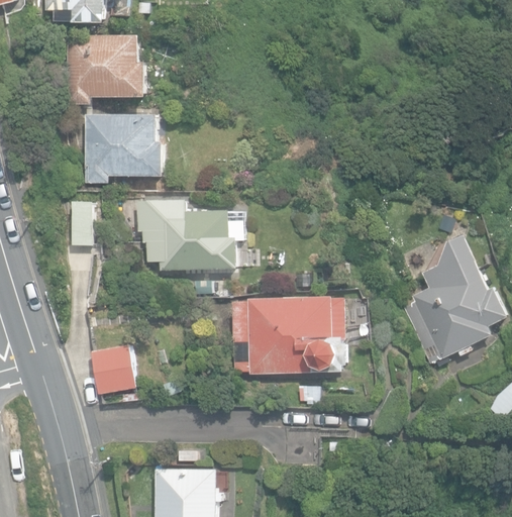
[(53,10),(53,21),(106,21),(105,0),(44,0),(44,10),(53,10)]
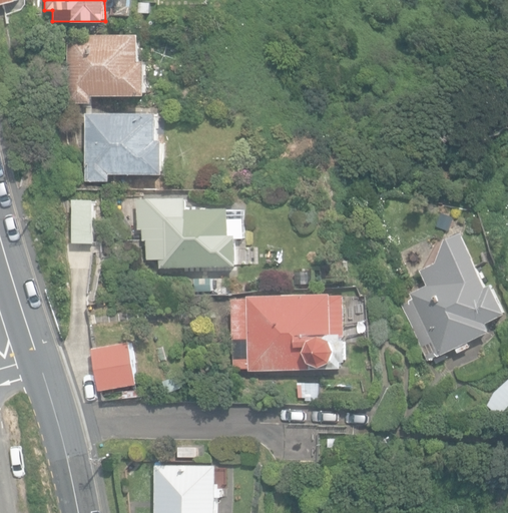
[(65,36),(66,103),(89,102),(89,96),(144,95),(144,61),(138,62),(137,35),(65,36)]
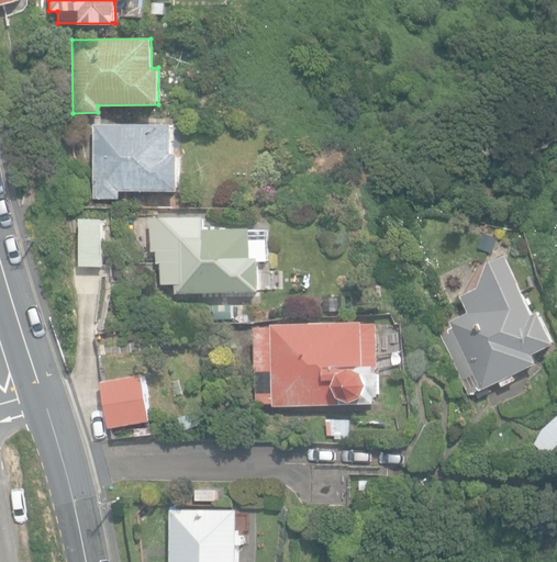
[(92,125),(90,200),(120,200),(120,189),(177,190),(178,155),(170,155),(171,127),(92,125)]
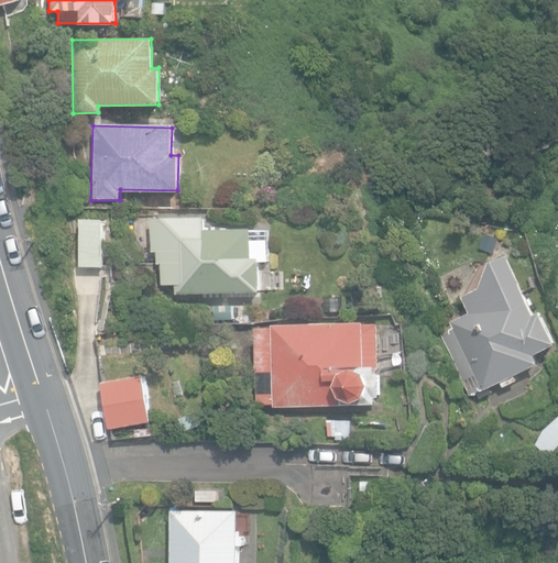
[(173,295),(256,293),(255,262),(267,262),(266,241),(250,241),(250,227),(203,229),(203,213),(148,216),(149,254),(155,254),(155,264),(161,264),(161,284),(173,284),(173,295)]
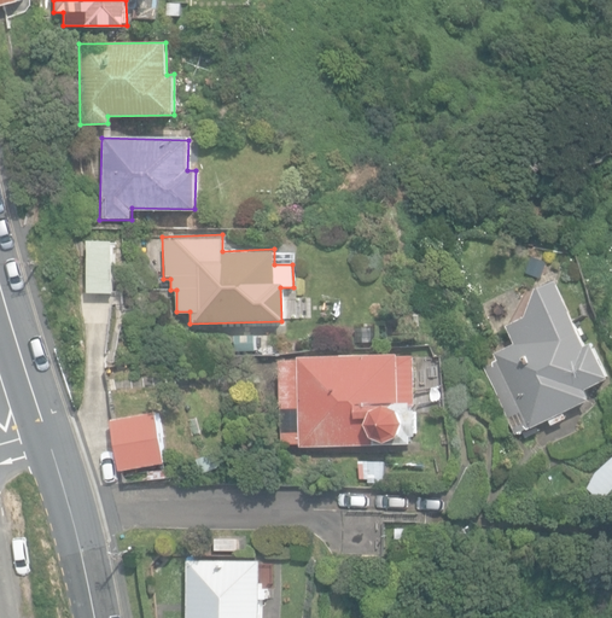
[(85,293),(112,293),(115,240),(87,239),(85,293)]
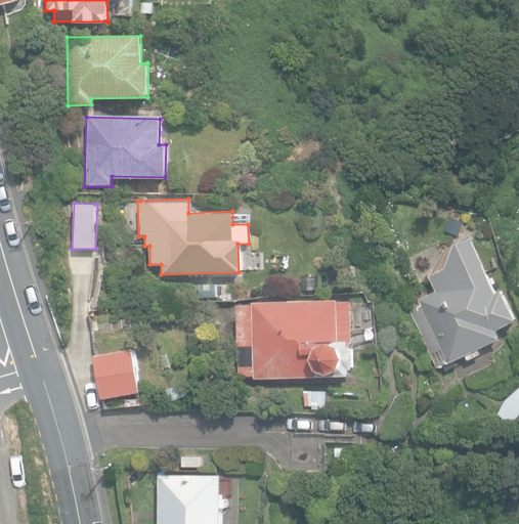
[(415,323),(438,374),(455,365),(452,361),(463,356),(465,360),(477,355),(476,351),(500,340),(495,331),(516,321),(502,291),(495,293),(471,238),(455,246),(444,267),(427,275),(434,291),(418,299),(426,318),(415,323)]
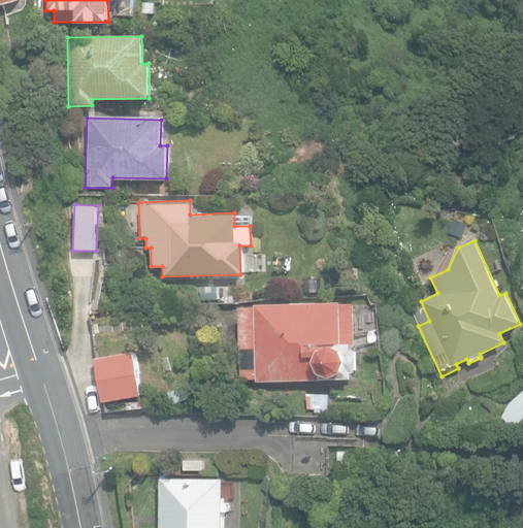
[(193,292),(194,303),(208,303),(207,291),(193,292)]
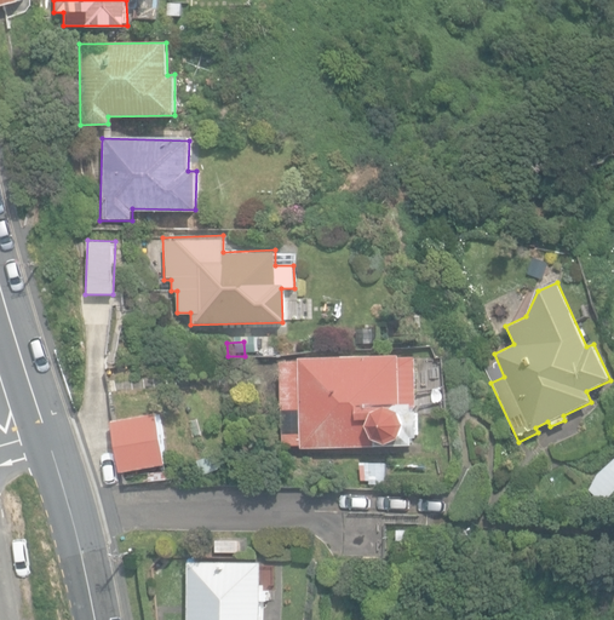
[(300,447),(300,448),(411,447),(411,436),(415,436),(414,356),(298,357),(298,362),(279,362),(280,447),(300,447)]
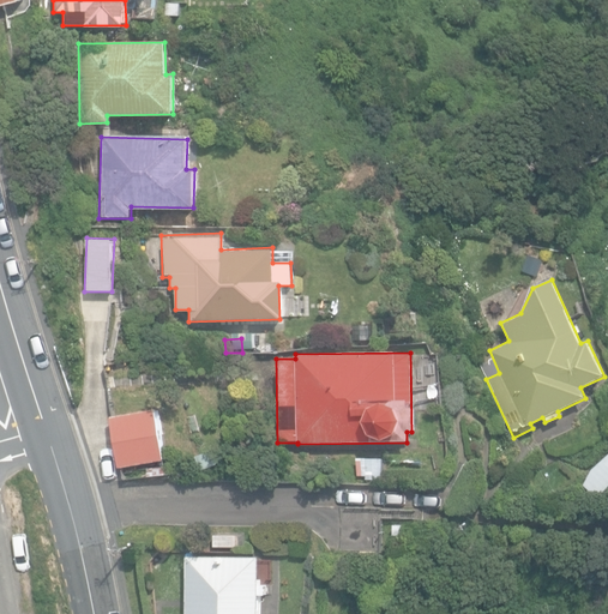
[(106,416),(115,468),(161,459),(151,409),(106,416)]
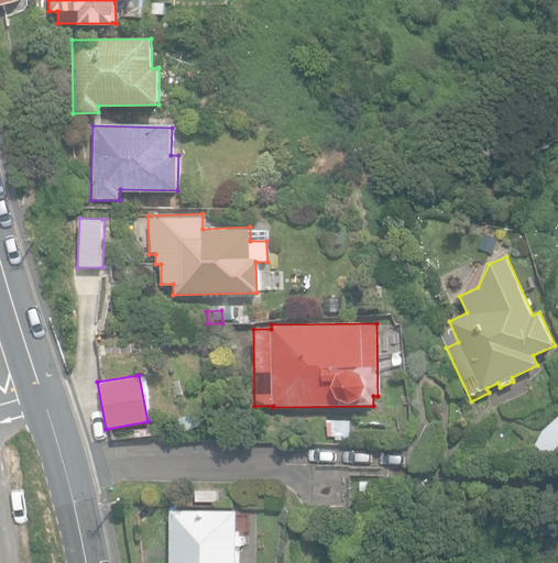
[(532,451),(545,463),(557,445),(557,415),(553,419),(547,424),(542,431),(537,437),(534,444),(532,451)]
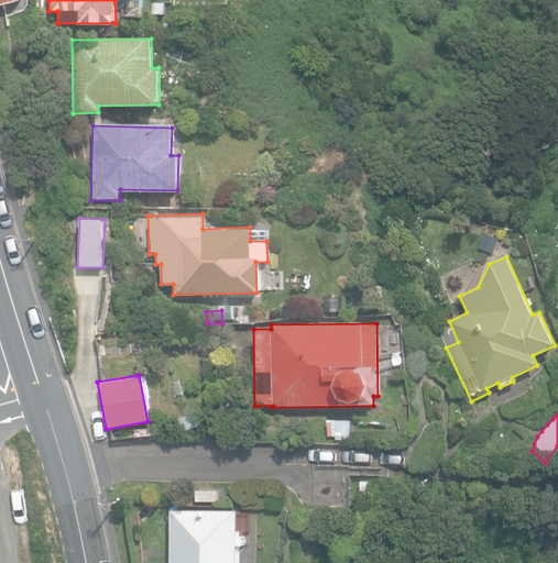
[(369,481),(359,479),(358,488),(369,489),(369,481)]
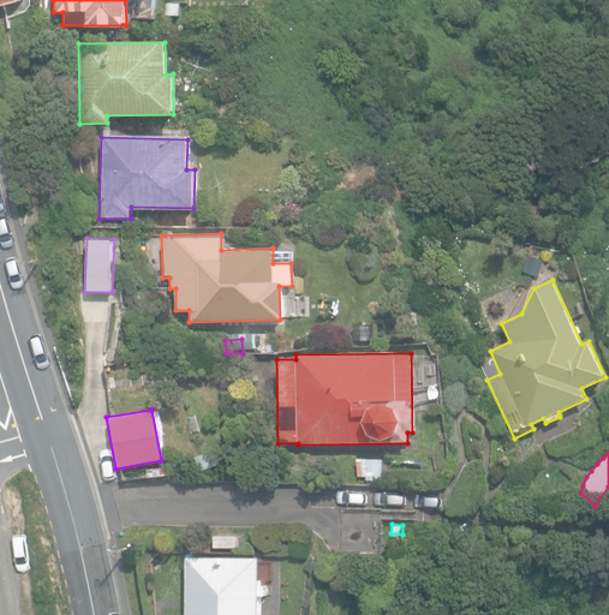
[(213,548),(234,549),(234,536),(213,535),(213,548)]
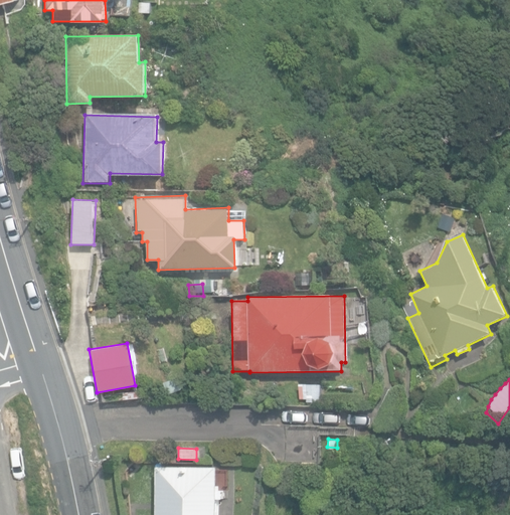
[(155,514),(215,514),(215,499),(221,499),(221,490),(217,490),(217,468),(155,468),(155,514)]
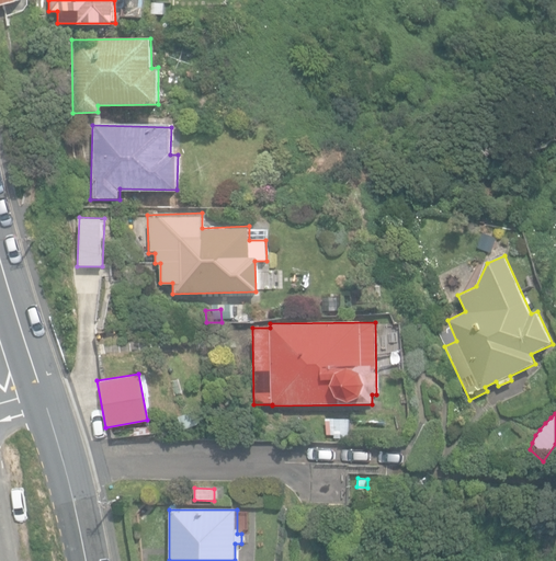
All buildings are outlined.
